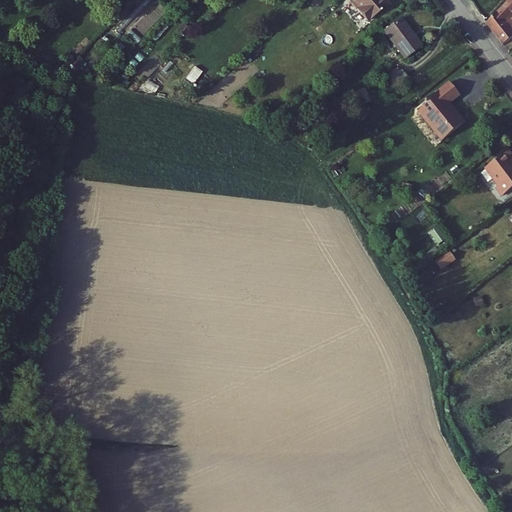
[(372,0),(382,11),(395,0),(372,0)]
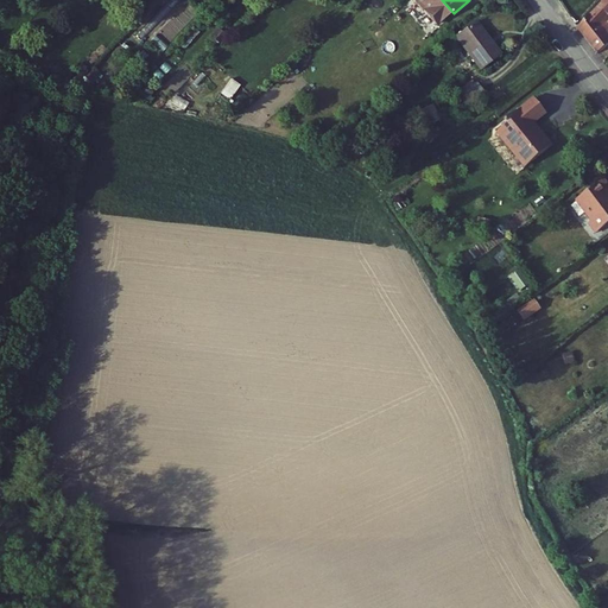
[(607,0),(601,0),(593,11),(607,31),(607,0)]
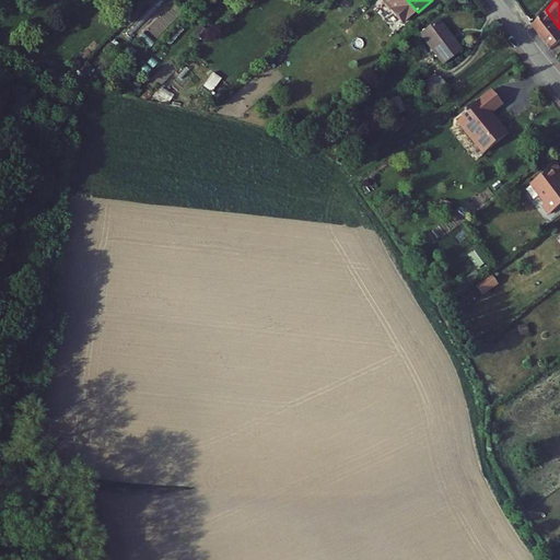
[(455,15),(438,28),(454,50),(473,38),(455,15)]
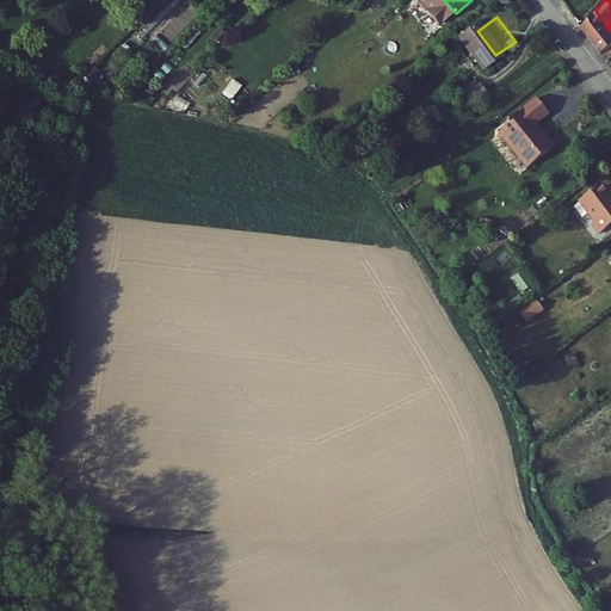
[(164,53),(170,45),(158,35),(152,42),(164,53)]
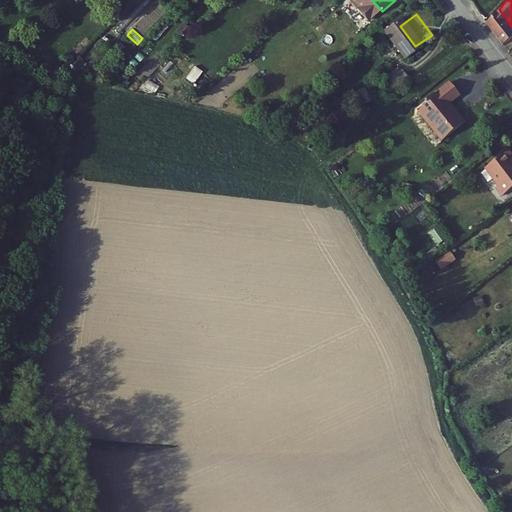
[(195,84),(202,70),(194,66),(187,80),(195,84)]
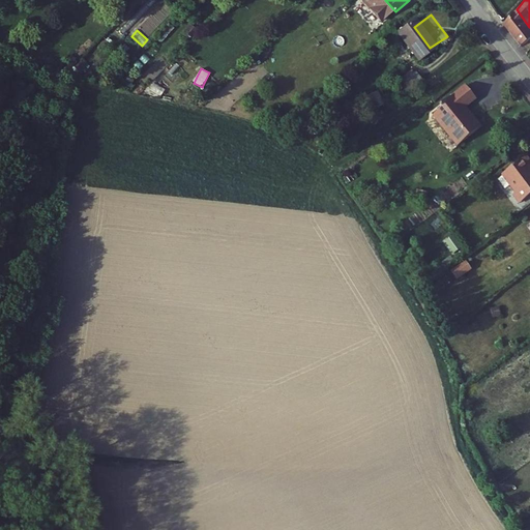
[(480,104),(476,102),(473,99),(488,89),(477,76),(451,96),(453,98),(444,105),(468,136),(492,118),(480,104)]
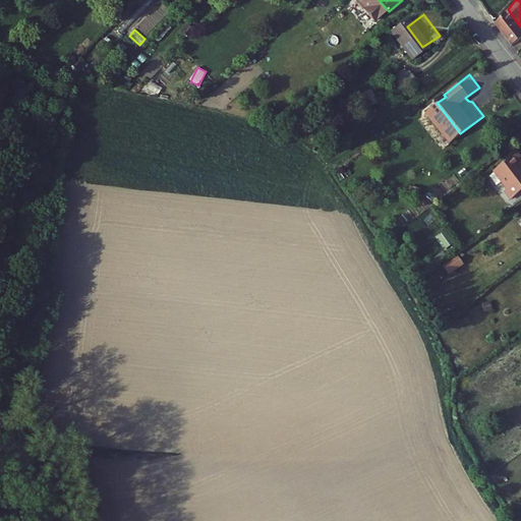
[(365,109),(378,104),(371,89),(359,94),(365,109)]
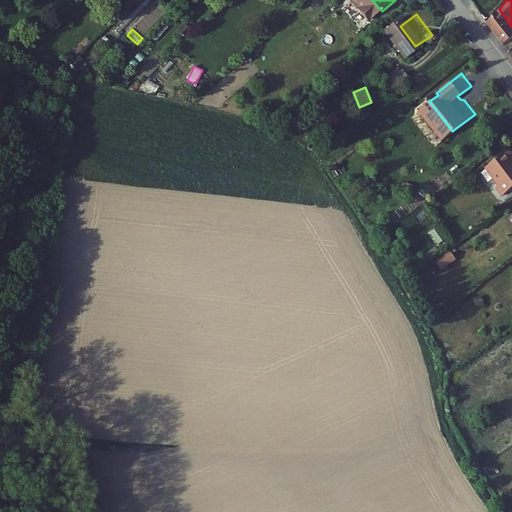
[(511,148),(498,159),(510,176),(511,178),(511,148)]
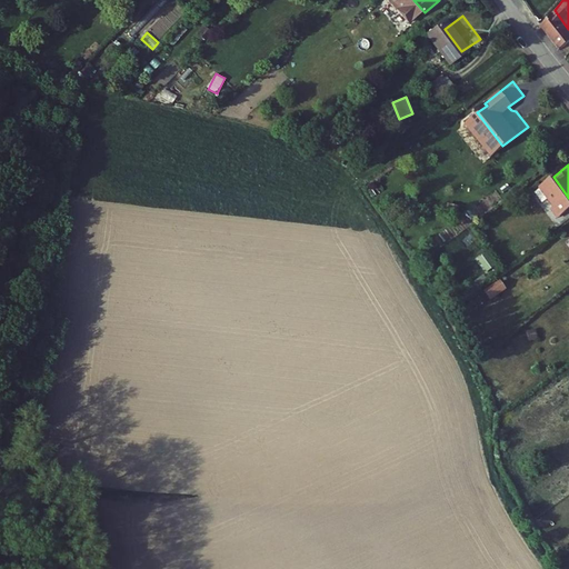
[(457,216),(459,206),(447,203),(445,213),(457,216)]
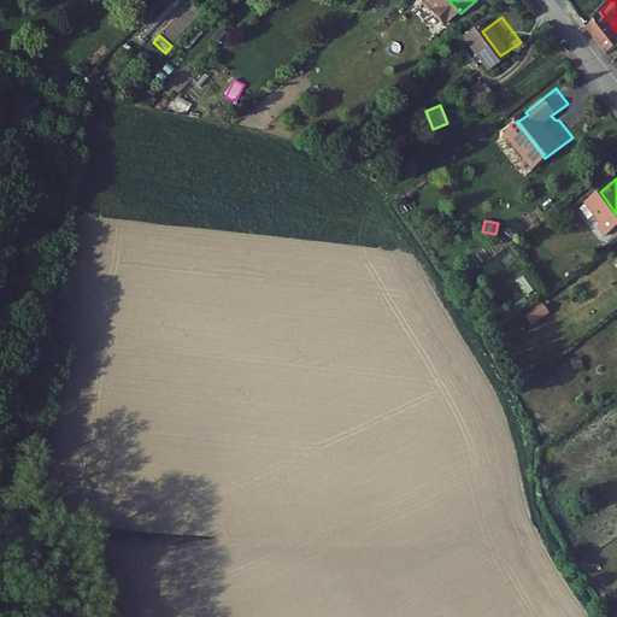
[(518,282),(528,297),(539,289),(529,275),(518,282)]
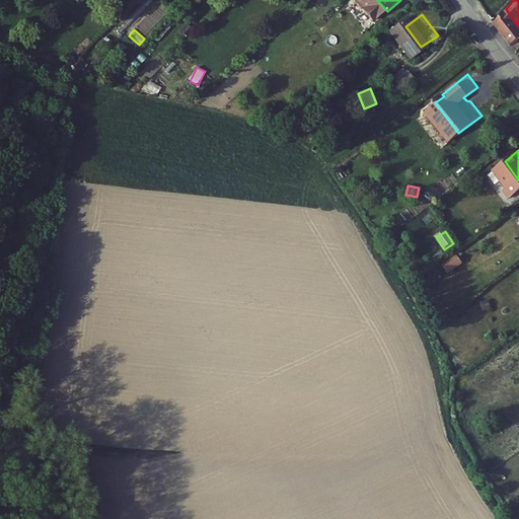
[(448,274),(462,264),(457,255),(442,266),(448,274)]
